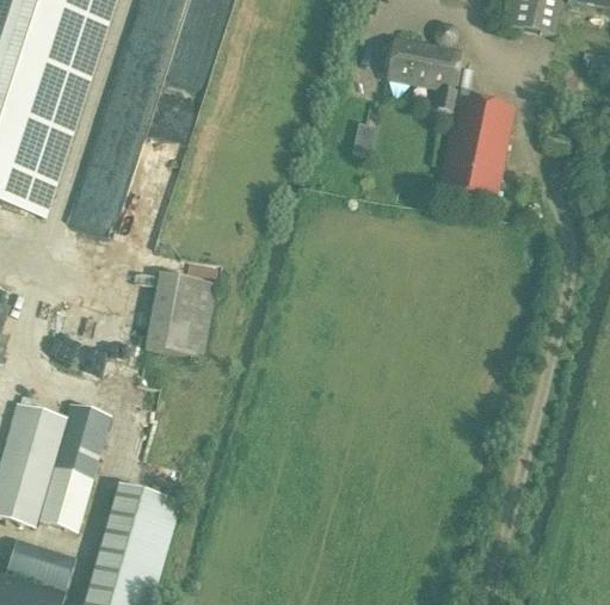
[(0,0),(0,205),(47,221),(116,0),(0,0)]
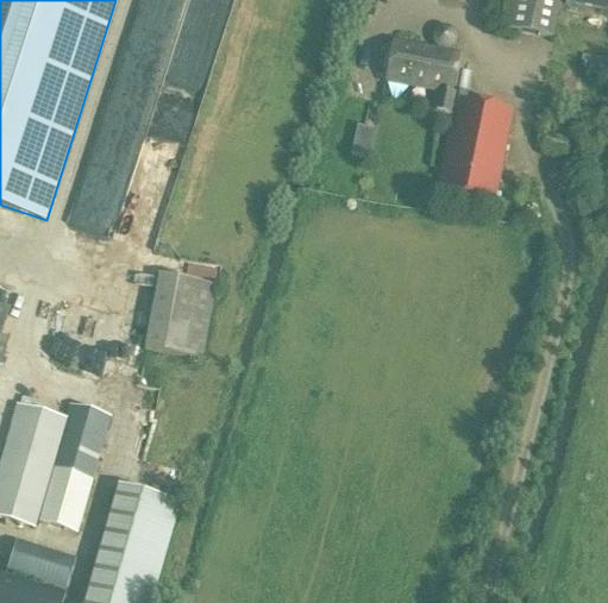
[(552,35),(559,0),(511,0),(506,25),(552,35)]
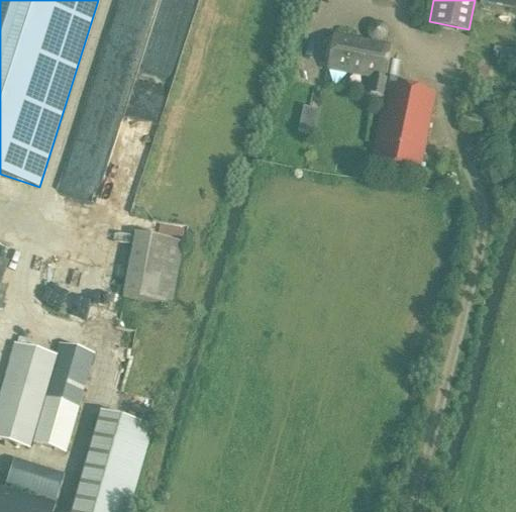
[(332,30),(325,68),(370,77),(367,93),(384,96),(386,82),(387,77),(384,76),(391,41),(378,39),(379,38),(380,38),(382,37),(383,36),(384,35),(385,33),(386,32),(386,30),(387,29),(386,27),(386,25),(385,24),(384,22),(383,21),(382,20),(380,19),(379,19),(377,19),(375,19),(374,19),(372,20),(371,21),(369,22),(368,24),(368,25),(367,27),(367,29),(367,30),(368,32),(368,33),(369,35),(371,36),(372,37),(373,37),(373,38),(332,30)]
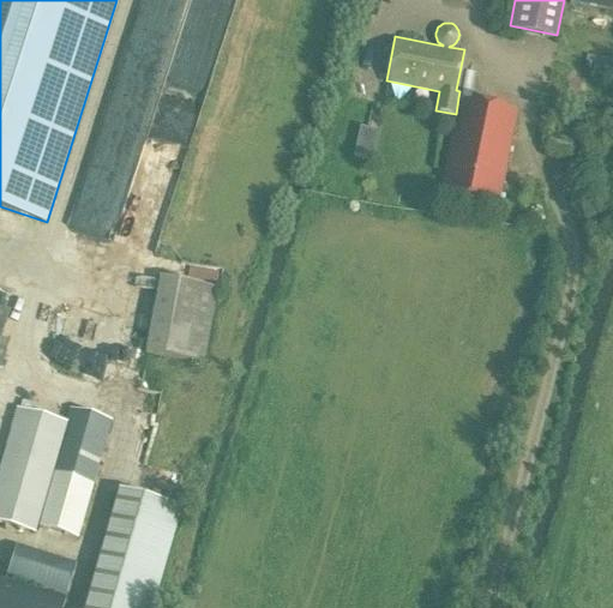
[(456,114),(442,192),(498,203),(516,108),(458,97),(456,114)]
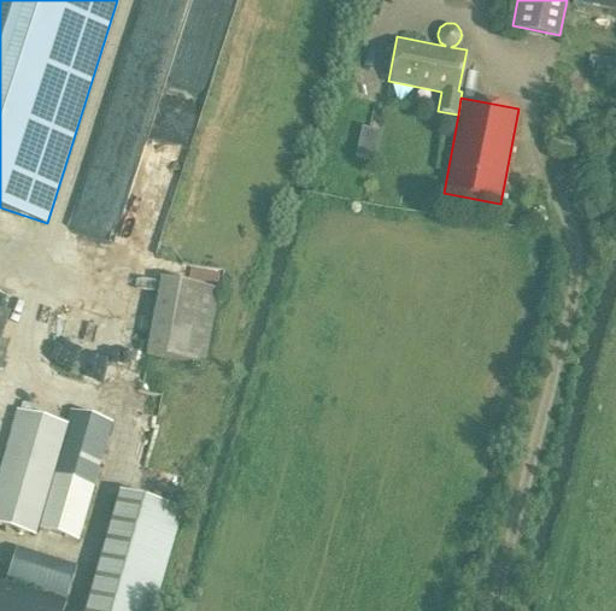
[(205,362),(218,286),(159,275),(146,351),(205,362)]
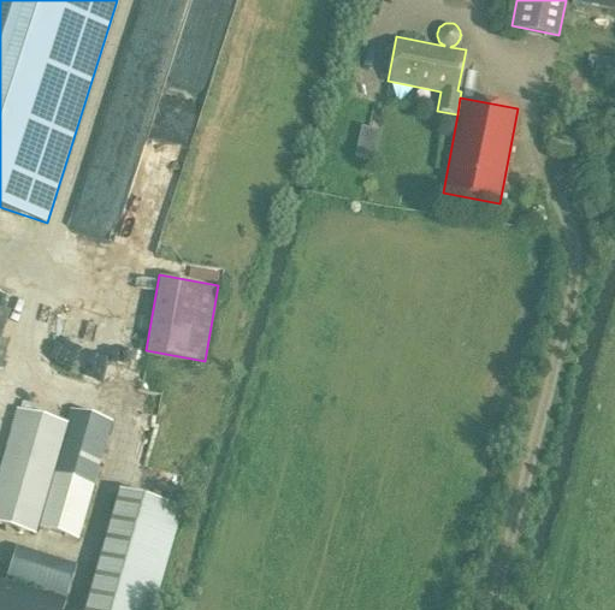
[(11,308),(0,303),(0,365),(1,366),(9,341),(1,338),(11,308)]
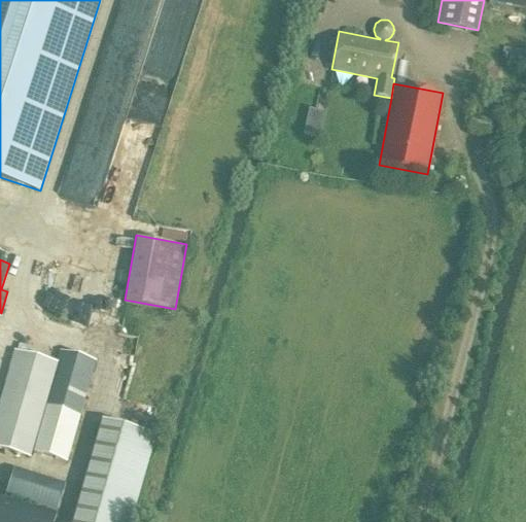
[(57,358),(14,347),(0,397),(0,445),(30,454),(32,448),(67,458),(96,358),(60,348),(57,358)]
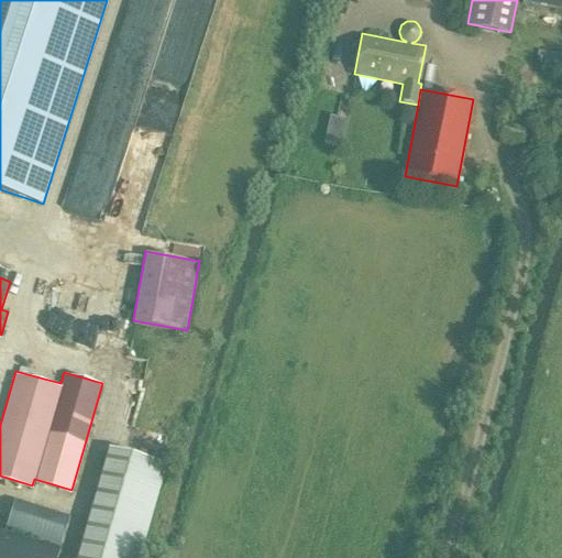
[(136,557),(165,463),(110,447),(76,557),(136,557)]
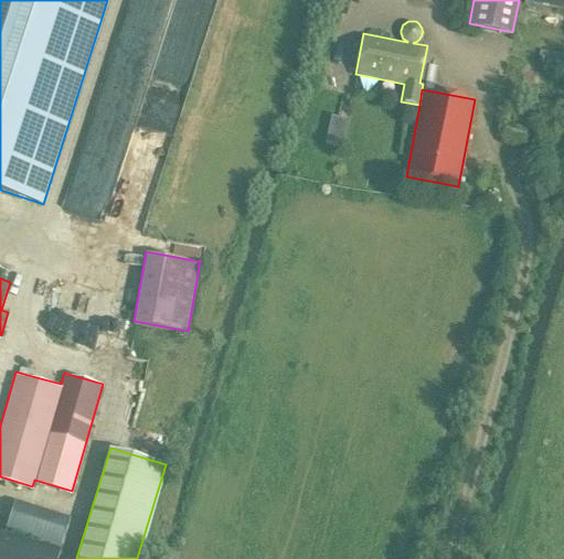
[(62,543),(71,515),(14,498),(7,525),(62,543)]
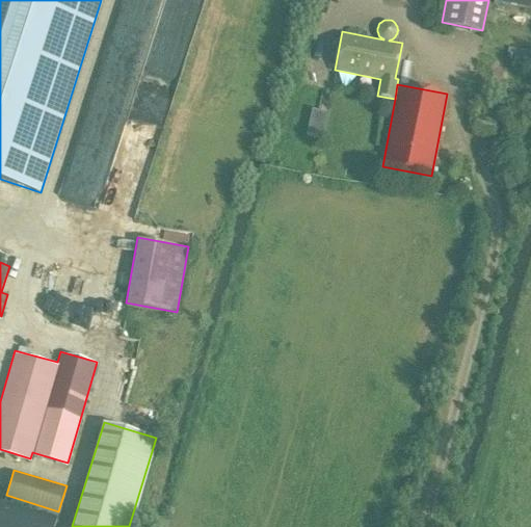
[(0,526),(53,526),(57,516),(0,497),(0,526)]
